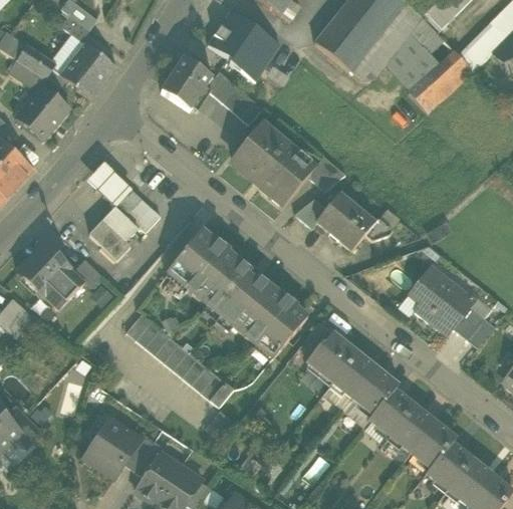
[(61,8),(70,15),(89,29),(97,19),(73,0),(67,0),(61,8)]
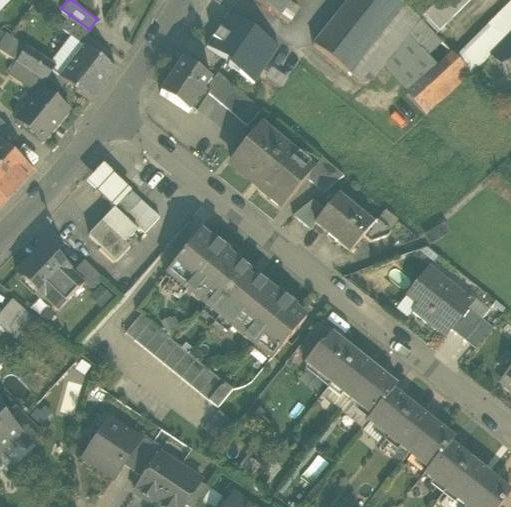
[(257,0),(279,15),(279,14),(289,0),(257,0)]
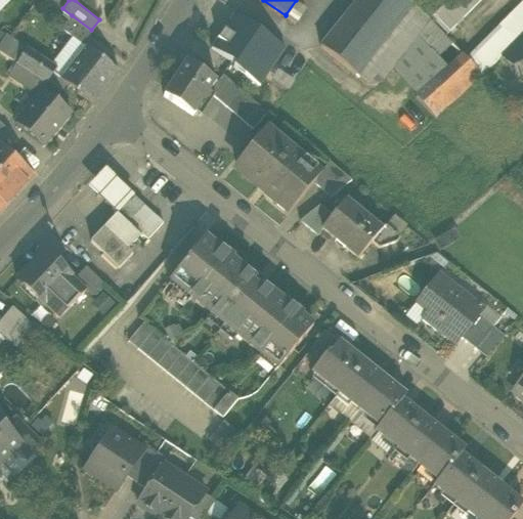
[(306,5),(300,0),(296,0),(286,14),(295,20),(306,5)]
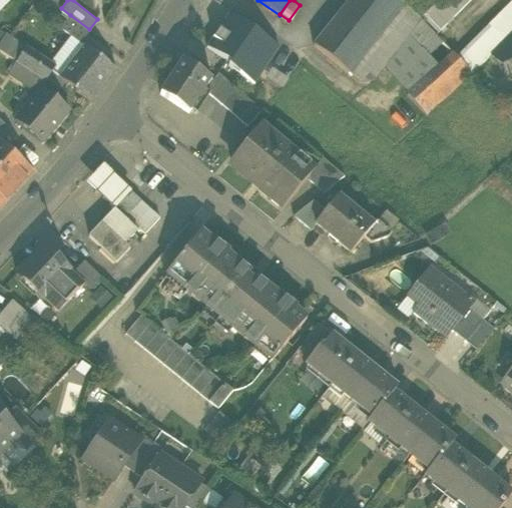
[(347,0),(314,42),(360,78),(371,76),(374,73),(376,75),(385,62),(421,17),(406,0),(347,0)]
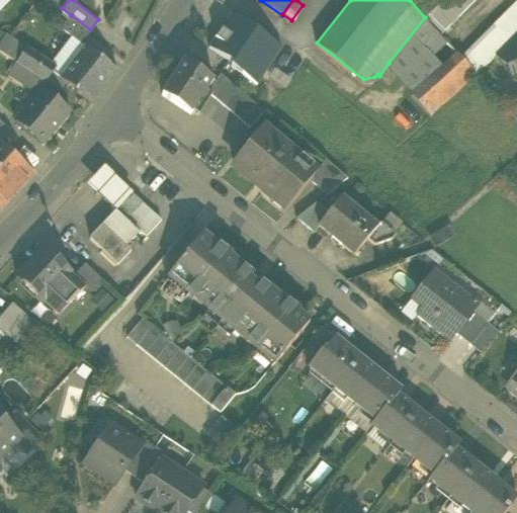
[(451,22),(459,14),(445,0),(441,0),(435,6),(451,22)]
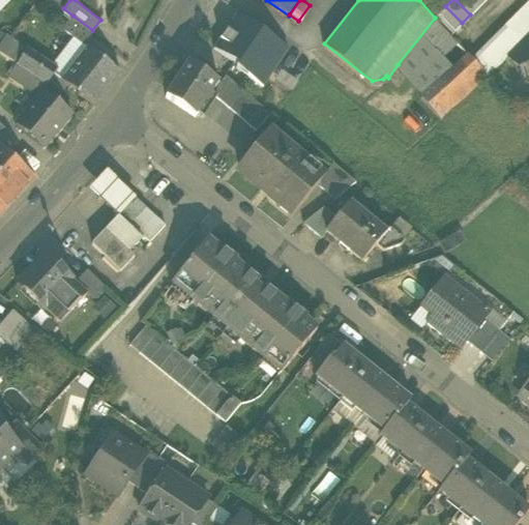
[(470,15),(477,6),(471,0),(456,0),(470,15)]
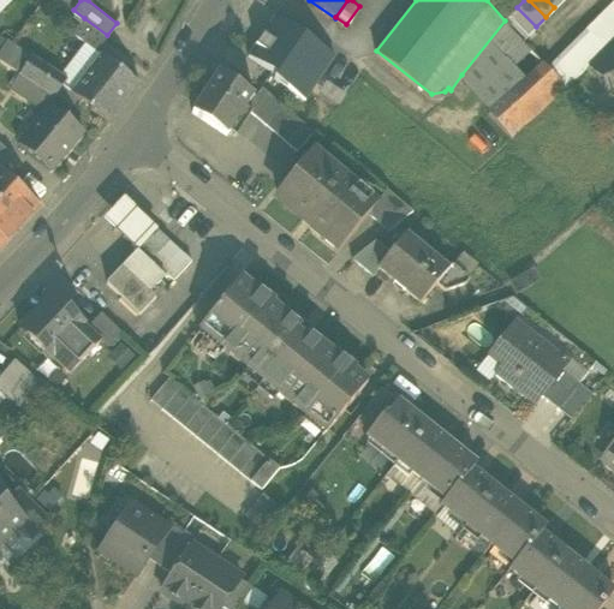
[(613,0),(588,28),(606,46),(613,37),(613,0)]
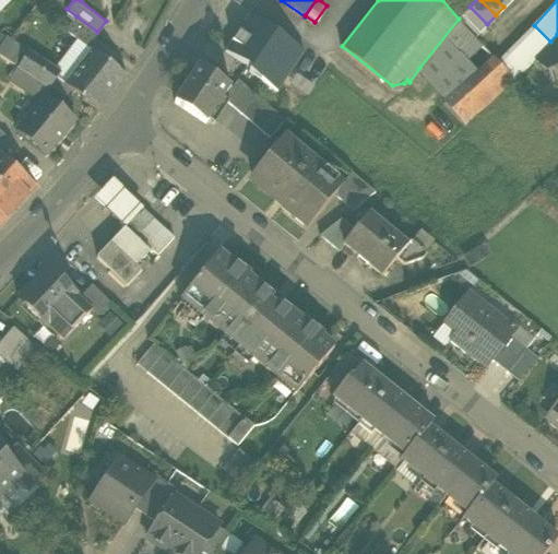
[(477,33),(487,24),(470,7),(460,16),(477,33)]
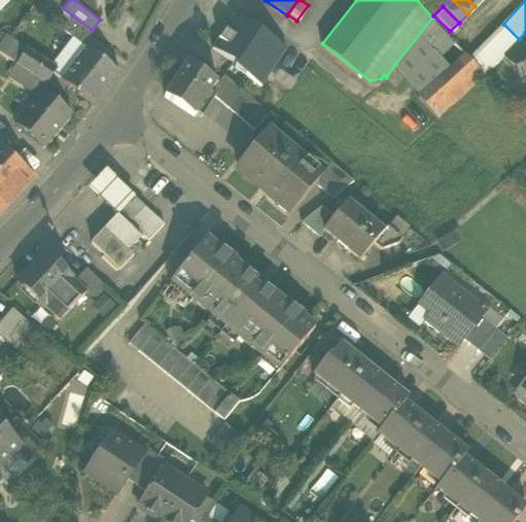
[(287,45),(236,10),(213,45),(237,62),(235,64),(261,82),(287,45)]
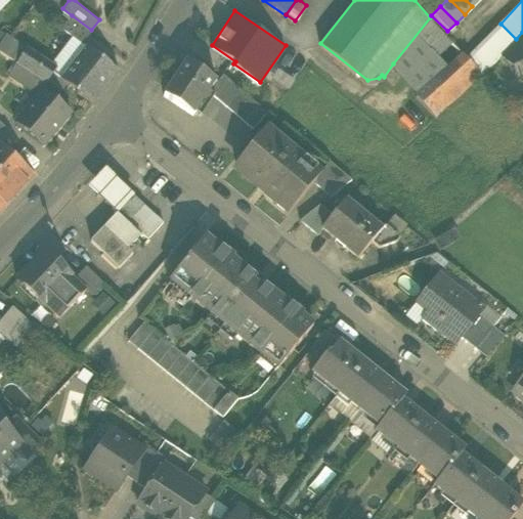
[(82,41),(91,30),(72,15),(63,26),(82,41)]
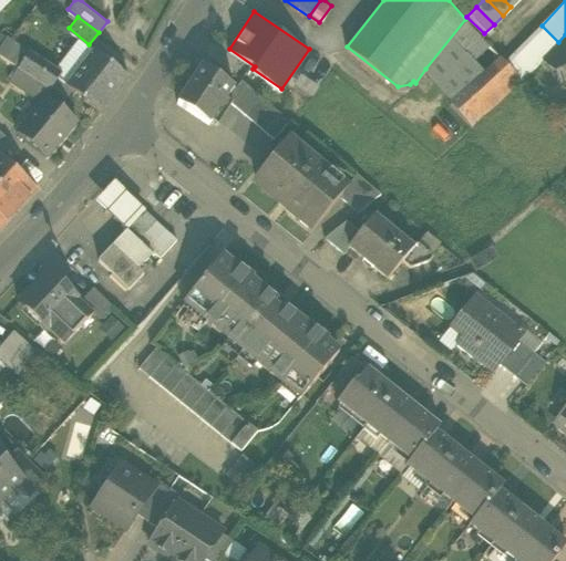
[(453,100),(501,55),(465,19),(425,69),(453,100)]
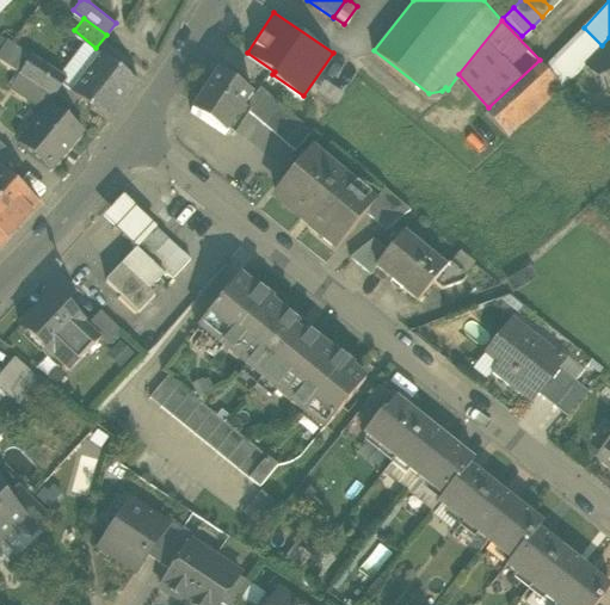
[(584,28),(574,37),(592,56),(602,45),(584,28)]
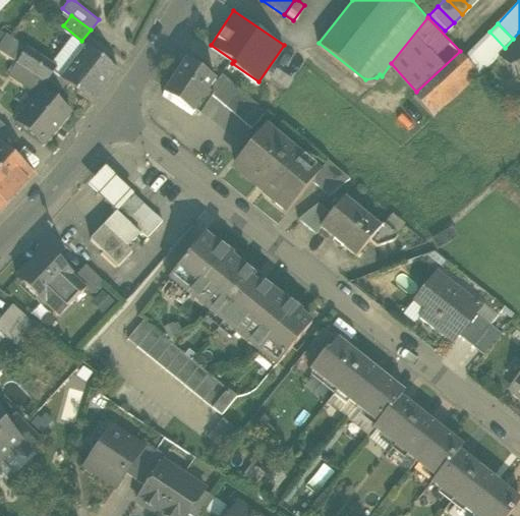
[(0,48),(17,60),(18,60),(27,45),(9,34),(6,32),(4,35),(0,40),(0,48)]
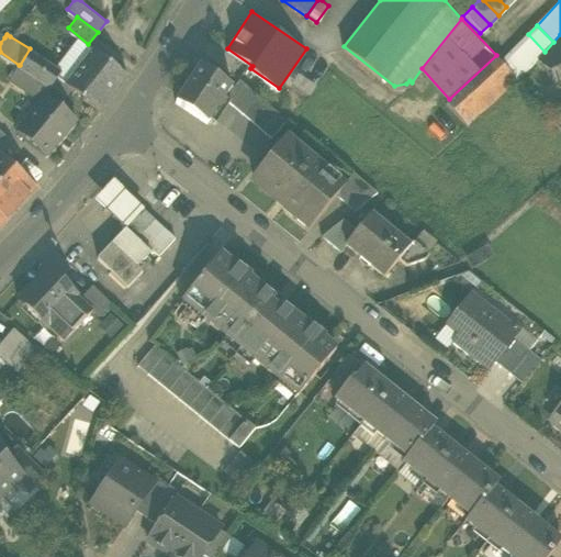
[(528,34),(519,43),(537,60),(540,56),(545,52),(528,34)]
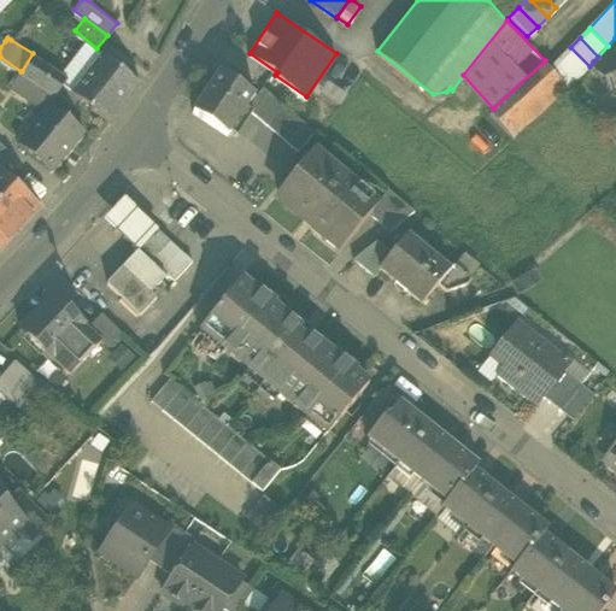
[(615,37),(608,46),(598,57),(593,62),(604,72),(615,60),(615,37)]
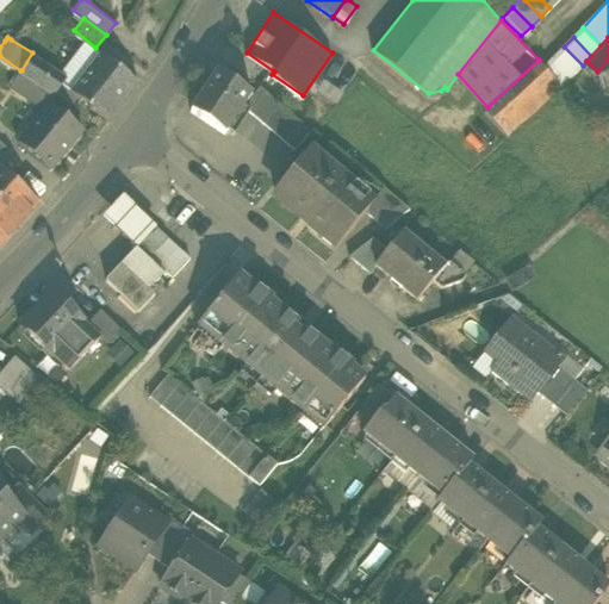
[(564,47),(554,56),(573,75),(583,66),(564,47)]
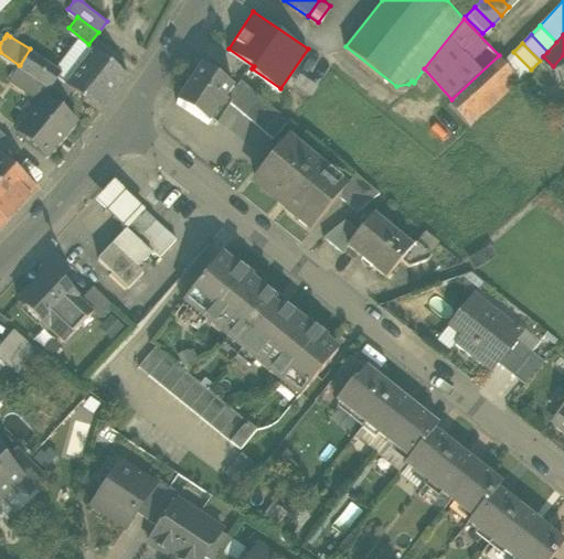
[(67,82),(102,107),(127,73),(93,46),(67,82)]
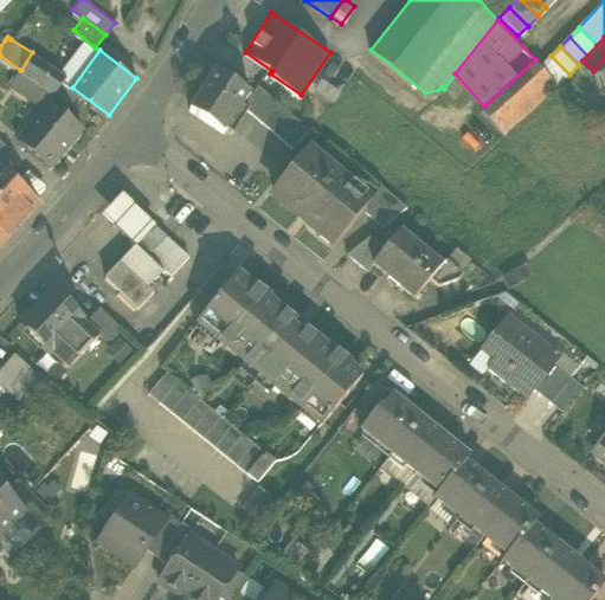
[(32,52),(21,70),(55,91),(66,73),(32,51),(32,52)]
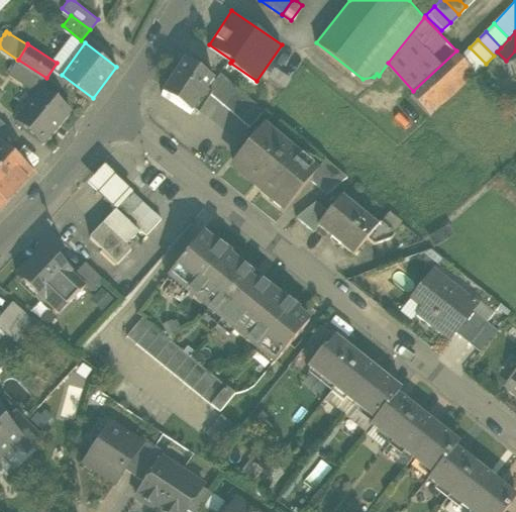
[(477,73),(486,64),(470,47),(461,56),(476,72),(477,73)]
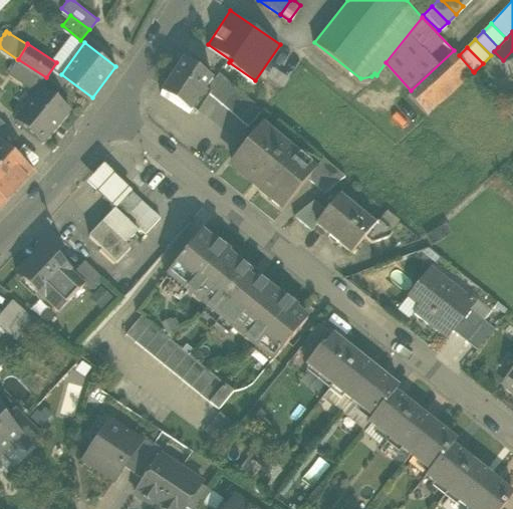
[(409,92),(428,112),(473,71),(459,55),(454,50),(411,90),(409,92)]
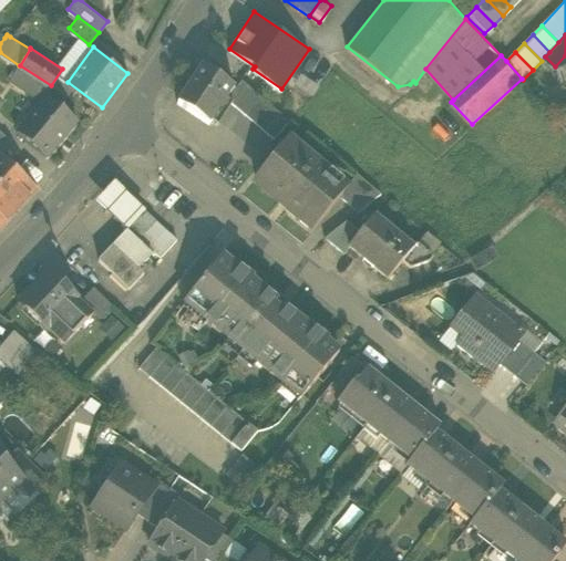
[(178,100),(209,121),(226,96),(235,84),(203,63),(178,100)]
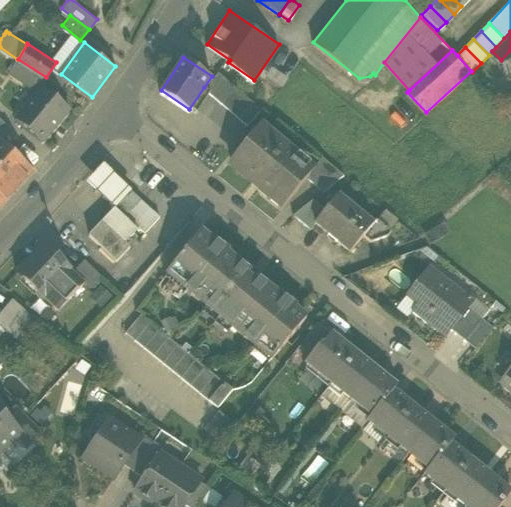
[(43,83),(46,77),(18,59),(17,59),(9,71),(38,90),(43,83)]
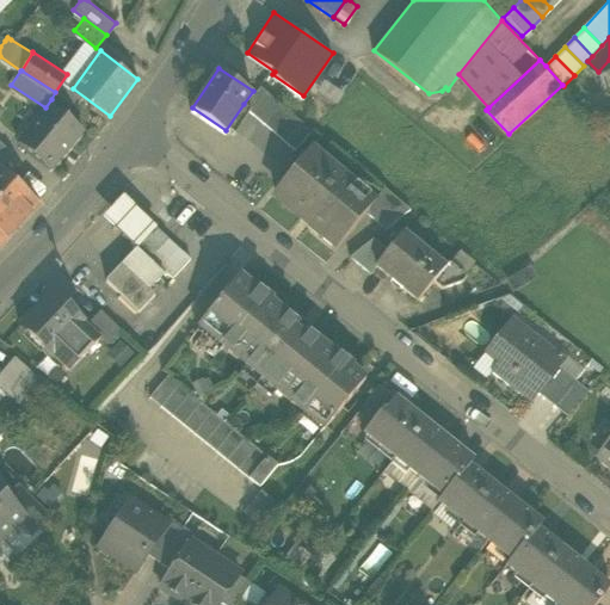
[(244,104),(264,121),(281,100),(262,84),(254,92),(253,91),(244,104)]
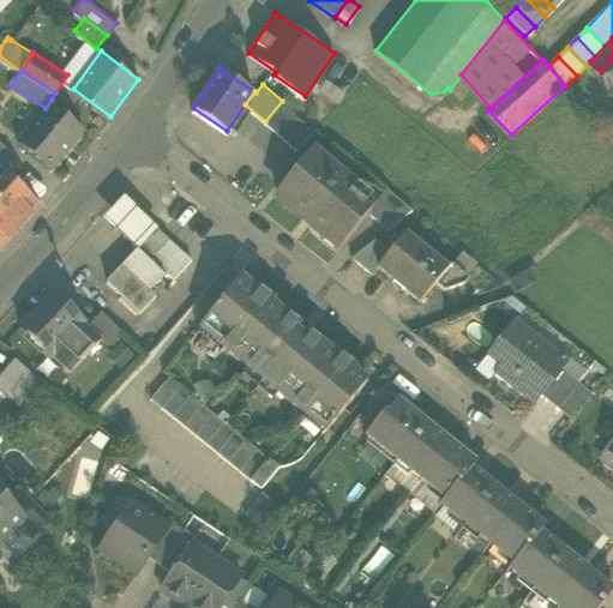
[(19,139),(52,166),(84,126),(52,100),(46,108),(19,139)]
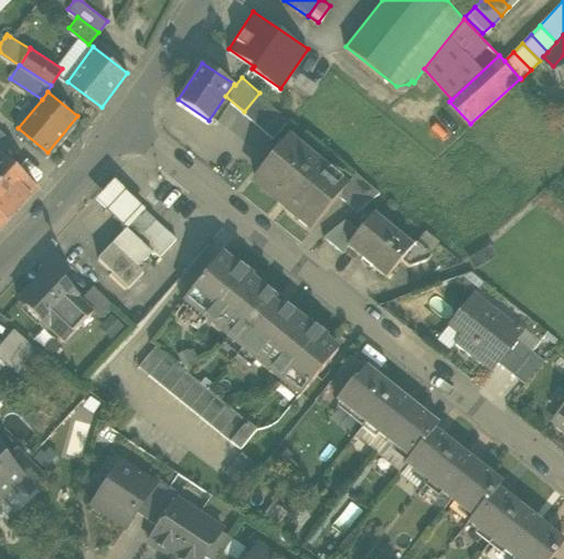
[(288,117),(259,93),(244,111),(272,136),(288,117)]
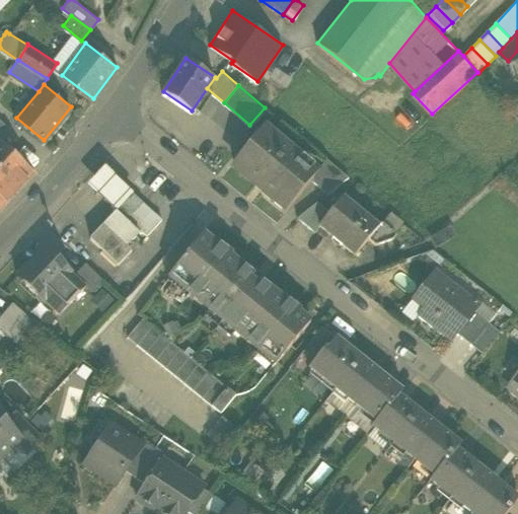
[(271,198),(285,210),(289,204),(309,179),(313,174),(312,173),(295,159),(300,153),(264,124),(234,159),(275,193),(271,198)]
